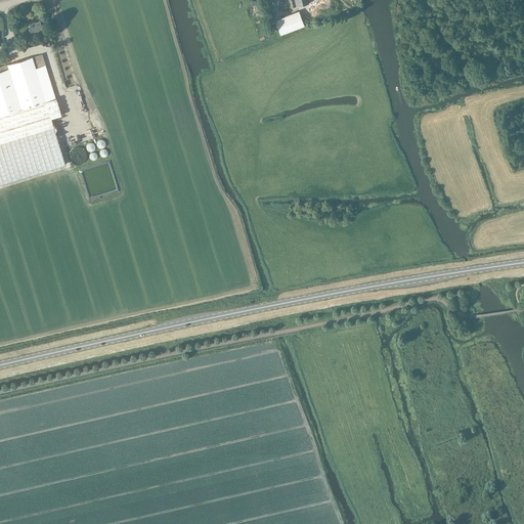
[(299,11),(275,19),(280,35),(302,27),(304,26),(303,22),(299,11)]
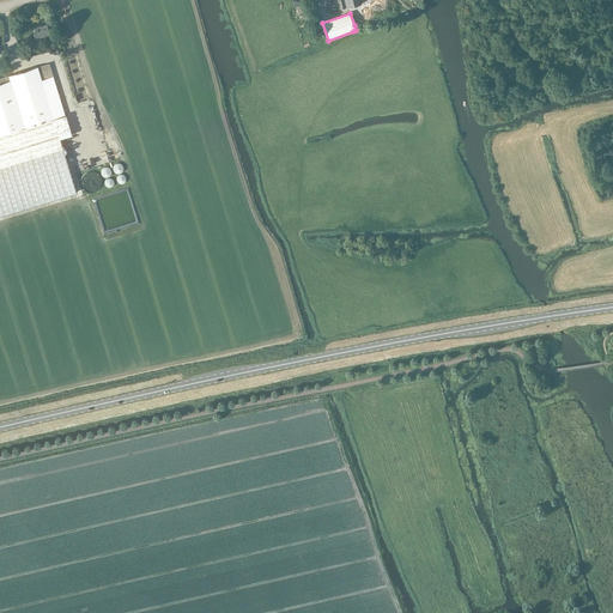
[(34,34),(36,42),(42,40),(41,38),(49,36),(48,32),(49,31),(49,30),(48,30),(48,29),(53,28),(49,19),(48,19),(47,19),(46,20),(47,26),(38,29),(38,28),(35,29),(36,34),(34,34)]
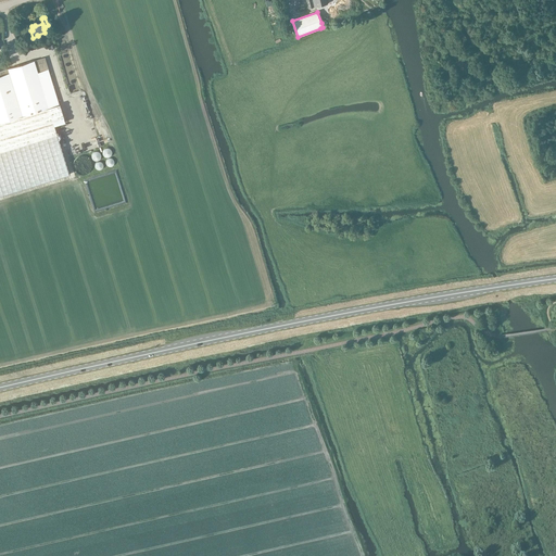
[(0,122),(48,109),(38,73),(48,70),(45,58),(0,71),(0,122)]
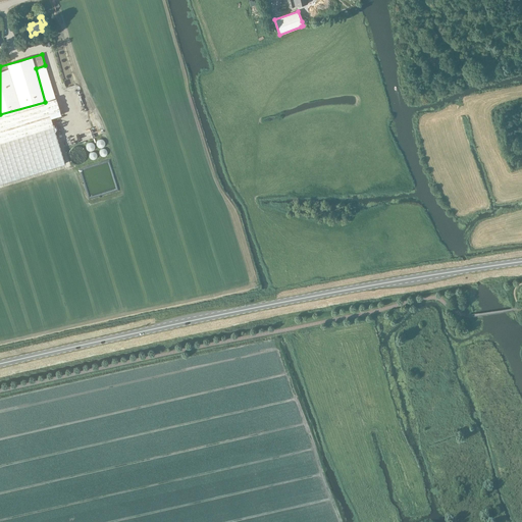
[(0,114),(0,184),(65,163),(51,118),(61,115),(56,98),(55,99),(45,102),(0,114)]
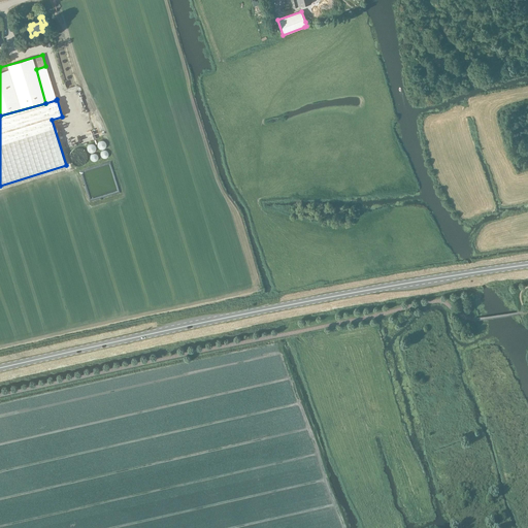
[(77,143),(95,140),(92,127),(88,128),(89,135),(76,138),(77,143)]
